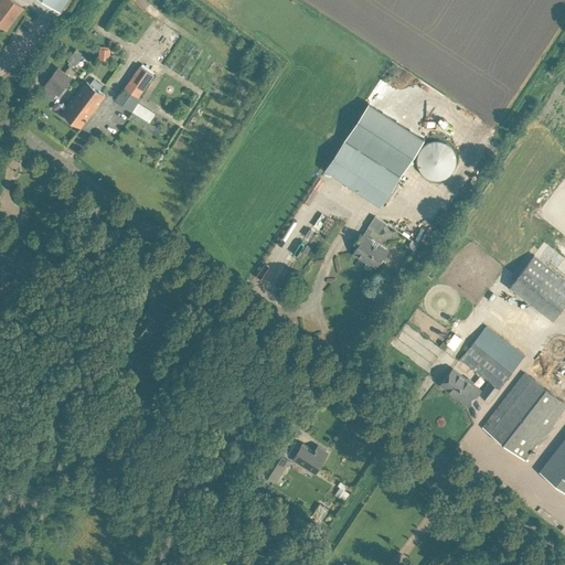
[(0,0),(0,20),(9,27),(23,8),(13,0),(0,0)]
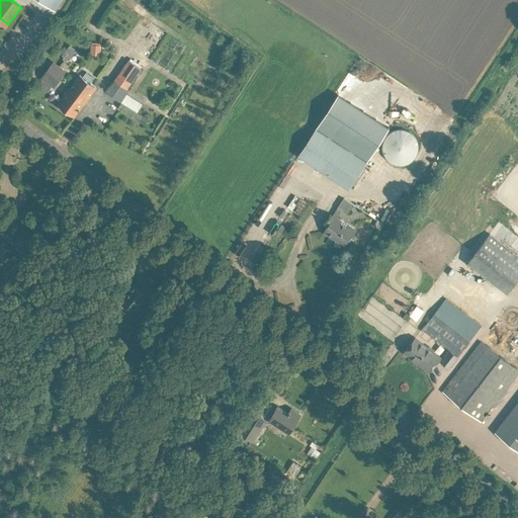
[(40,0),(56,9),(62,0),(40,0)]
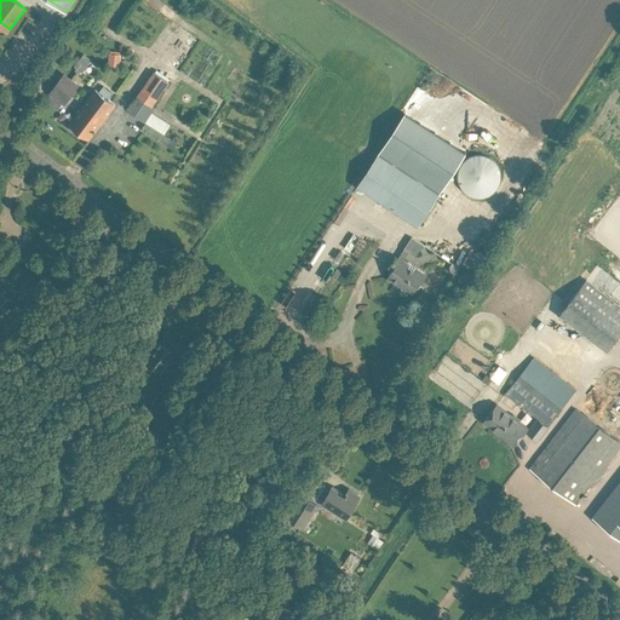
[(110,55),(109,67),(121,68),(121,56),(110,55)]
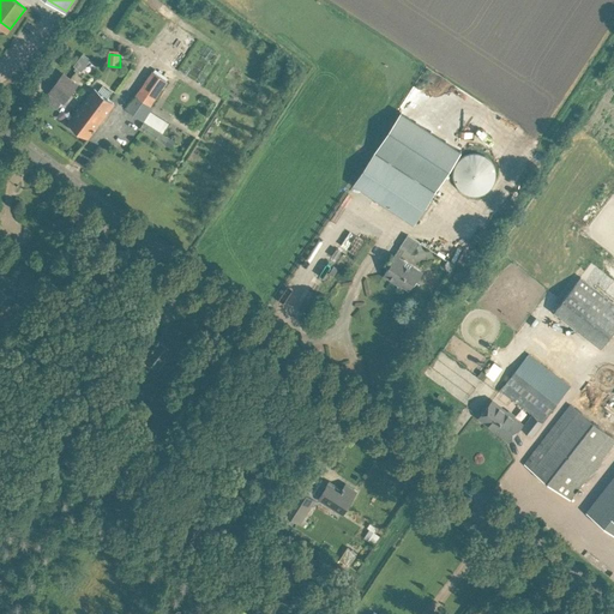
[(144,121),(154,107),(150,104),(166,79),(151,70),(136,95),(126,109),(134,114),(133,115),(144,121)]
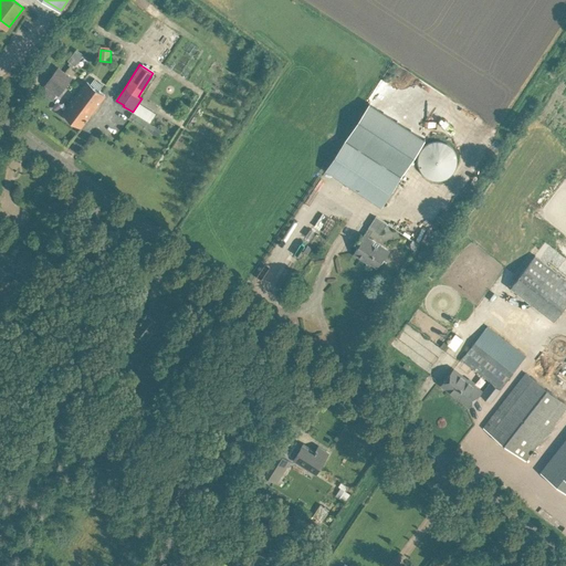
[(65,85),(71,77),(59,67),(45,85),(59,95),(63,88),(66,91),(69,87),(65,85)]
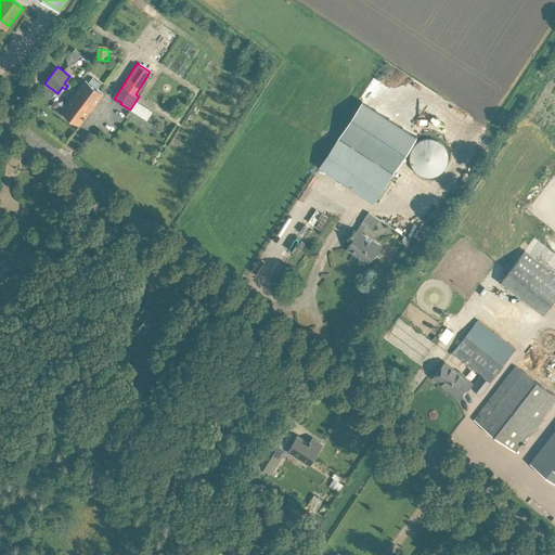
[(79,124),(103,93),(86,80),(62,111),(79,124)]
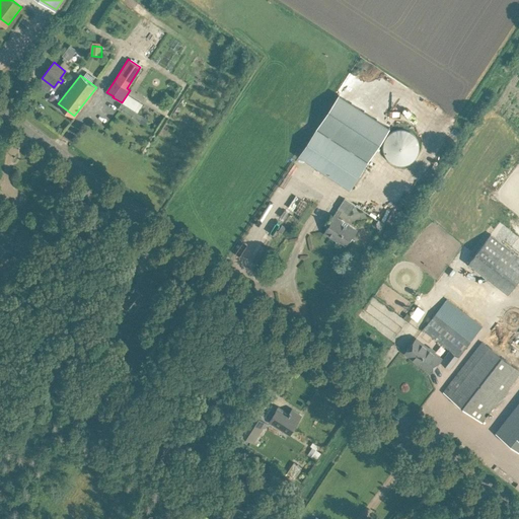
[(304,147),(298,156),(350,190),(356,180),(368,162),(390,128),(339,94),(316,128),(304,147)]
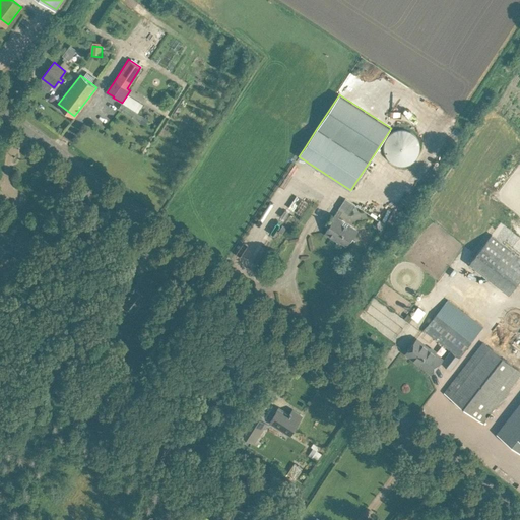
[(122,103),(118,109),(139,122),(143,116),(138,113),(122,103)]
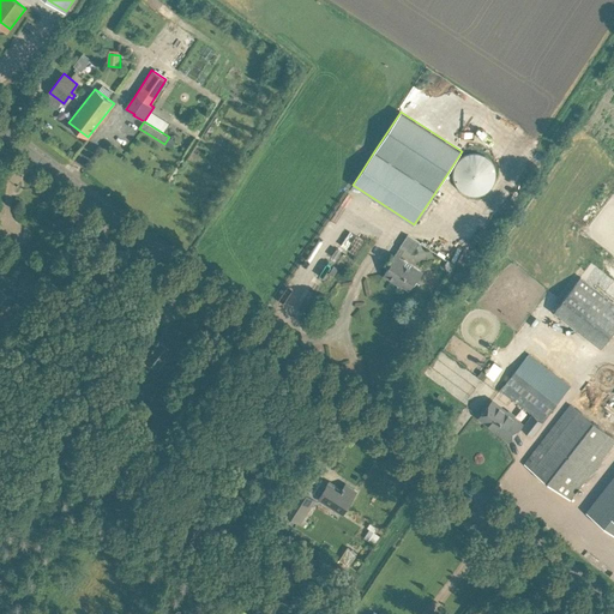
[(461,154),(459,192),(493,193),(493,155),(461,154)]
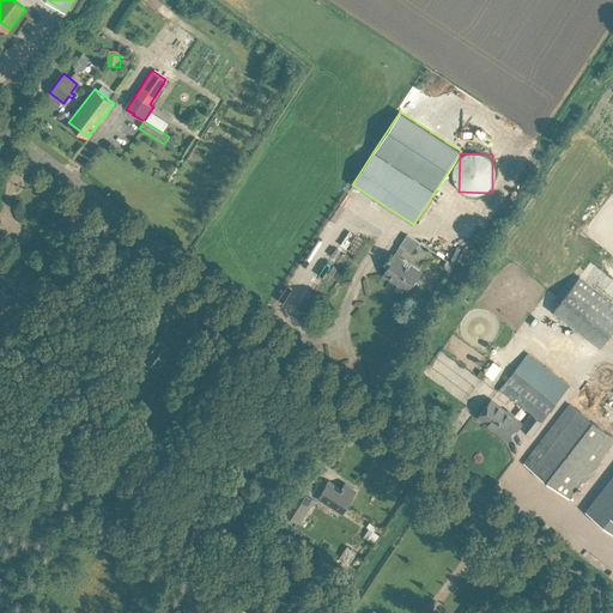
[(411,254),(419,242),(407,234),(399,246),(411,254)]
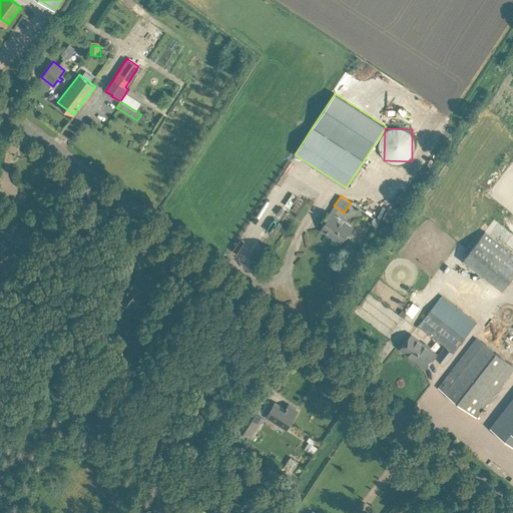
[(353,227),(330,212),(324,221),(325,223),(322,228),(331,233),(331,235),(333,237),(331,241),(335,236),(342,241),(345,236),(348,236),(353,227)]
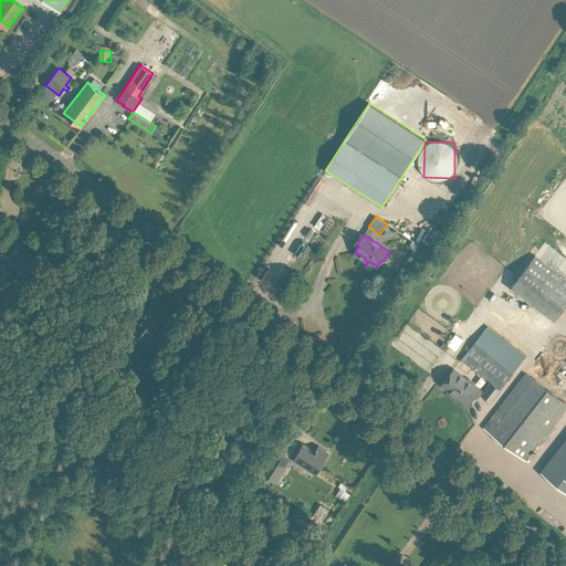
[(519,240),(494,272),(512,285),(536,254),(519,240)]
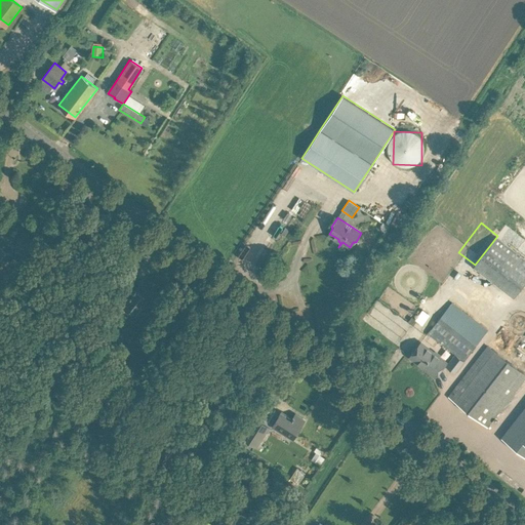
[(0,277),(14,255),(0,246),(0,277)]
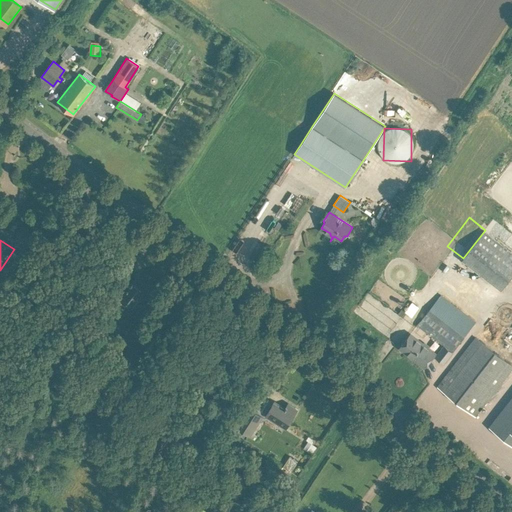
[(511,276),(502,289),(511,295),(511,294),(511,276)]
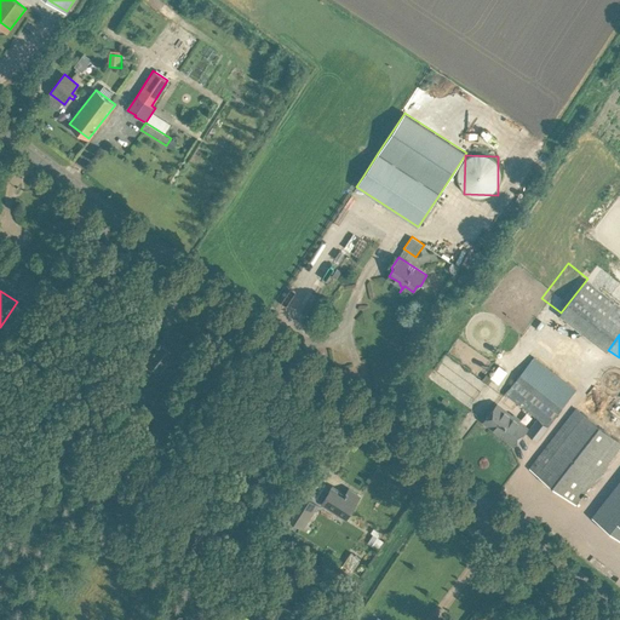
[(555,418),(577,390),(534,356),(504,395),(505,396),(506,395),(538,419),(527,432),(538,441),(555,418)]
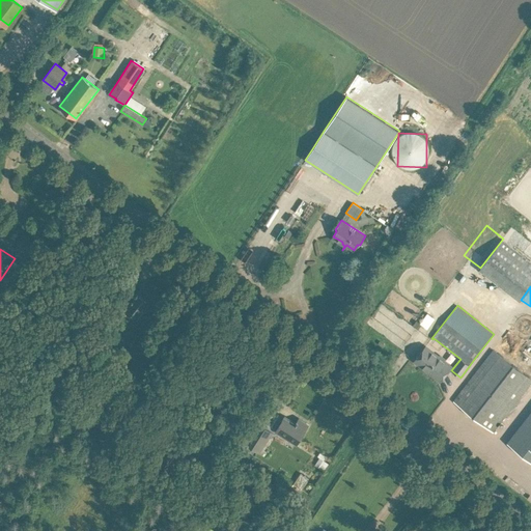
[(416,322),(413,327),(418,330),(421,325),(416,322)]
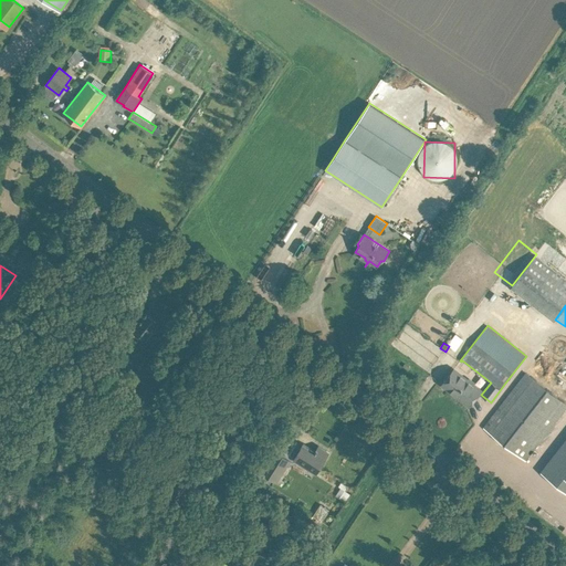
[(482,390),(453,369),(441,385),(469,406),(482,390)]
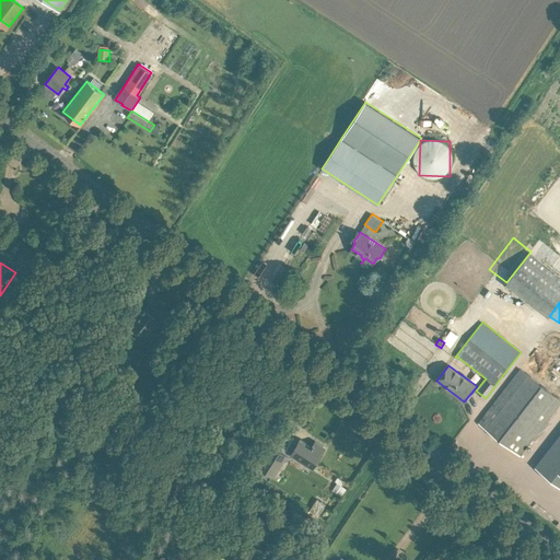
[(526,446),(559,403),(559,399),(520,369),(486,415),(478,423),(520,455),(526,446)]
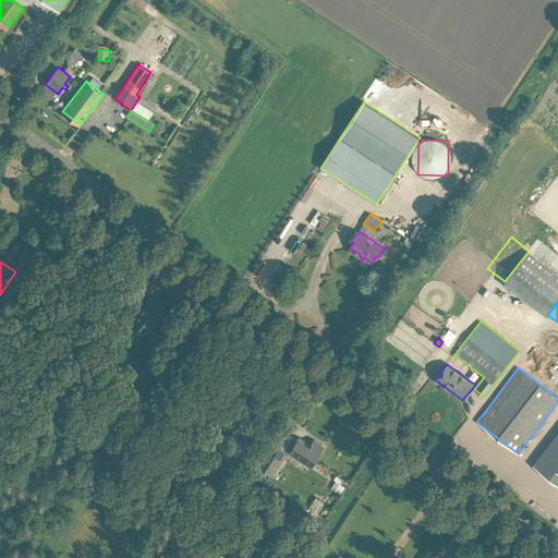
[(64,410),(62,414),(80,422),(82,417),(64,410)]
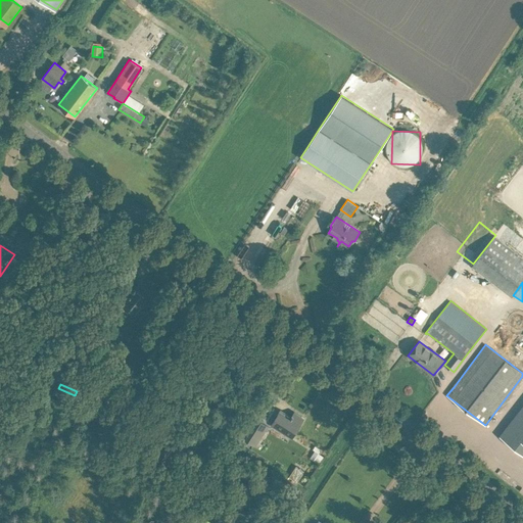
[(259,407),(266,411),(270,403),(264,399),(259,407)]
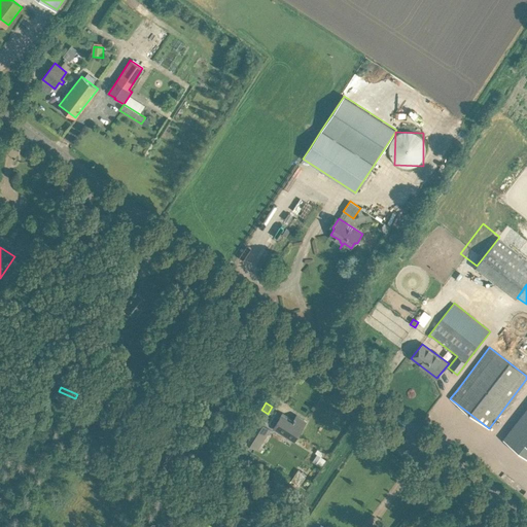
[(274,426),(285,434),(294,440),(307,421),(296,415),(294,418),(293,420),(282,413),(274,426)]
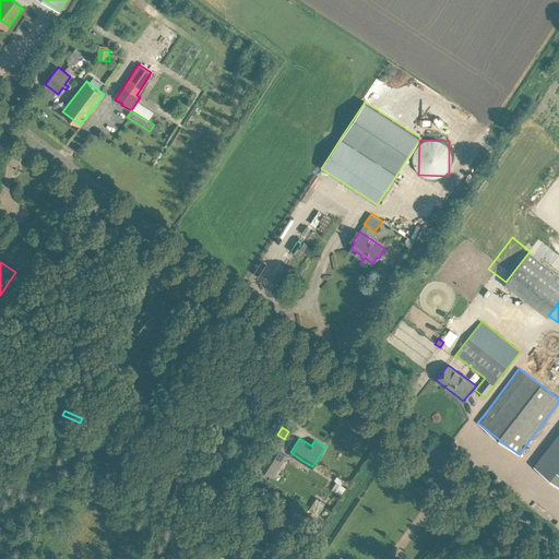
[(558,438),(536,467),(558,485),(558,438)]
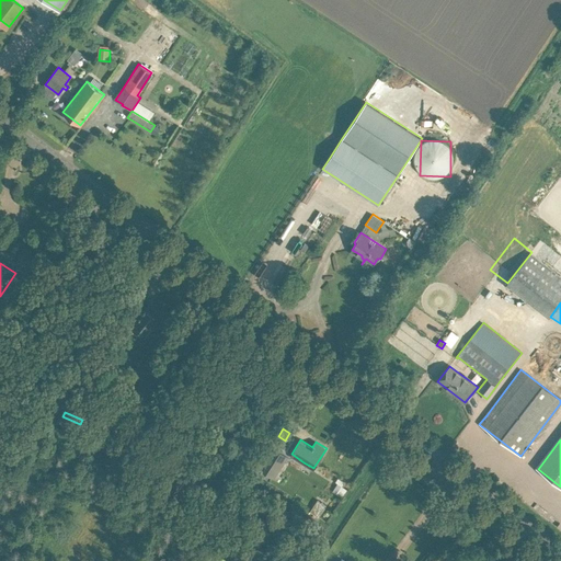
[(287,456),(272,446),(259,467),(274,478),(287,456)]
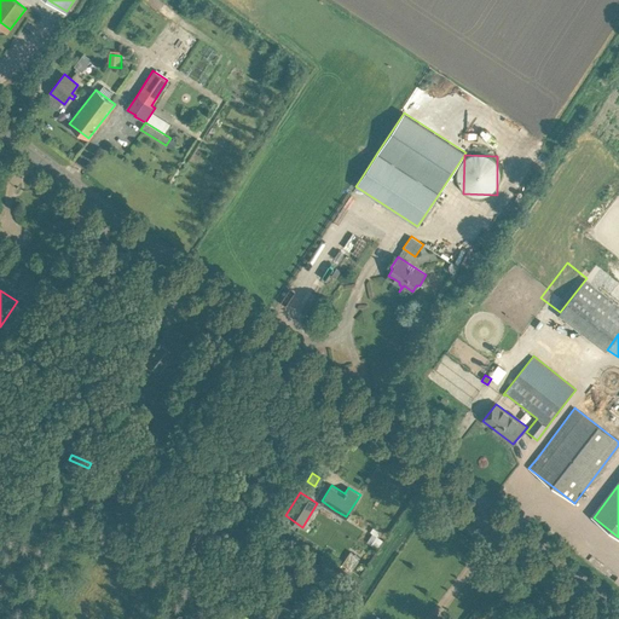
[(327,551),(322,559),(330,565),(335,557),(327,551)]
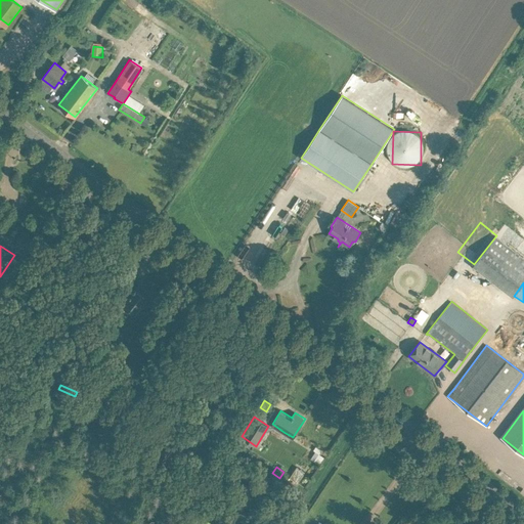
[(465,523),(469,519),(459,511),(451,519),(457,523),(465,523)]
